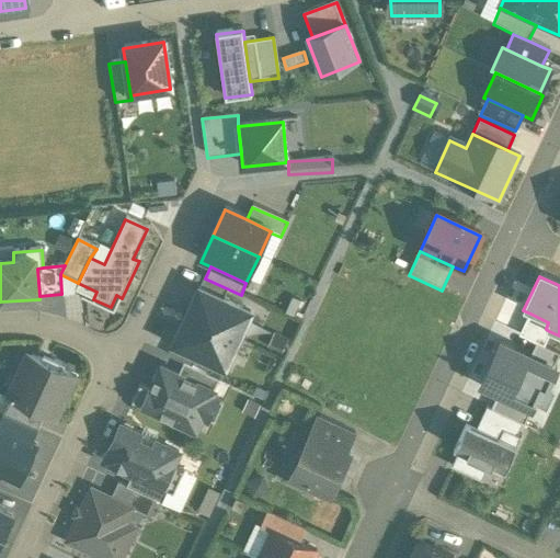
[(205,279),(198,289),(224,302),(229,291),(205,279)]
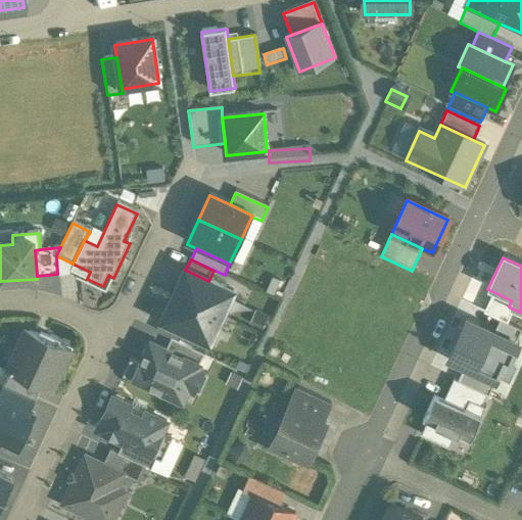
[(208,281),(185,270),(173,296),(221,319),(233,292),(208,281)]
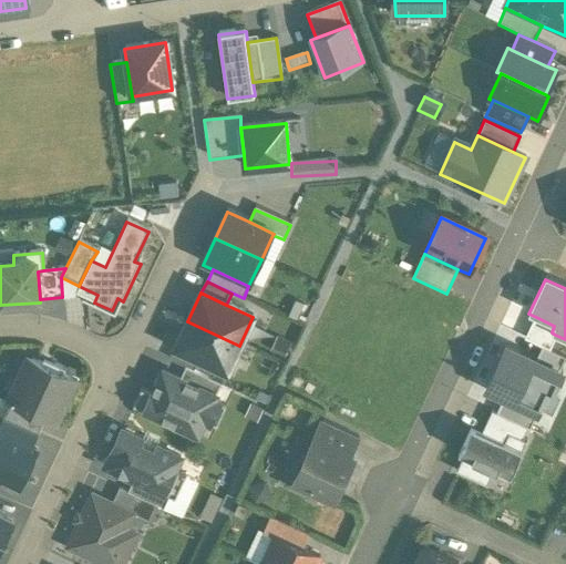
[(542,349),(547,351),(555,335),(552,332),(554,326),(536,317),(525,341),(542,349)]
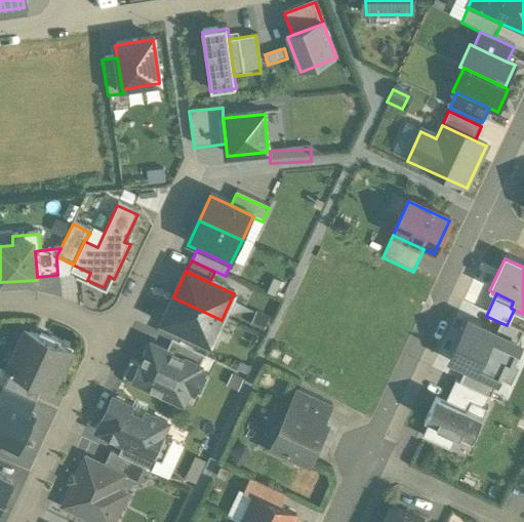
[(222,320),(173,297),(161,323),(185,334),(209,346),(222,320)]
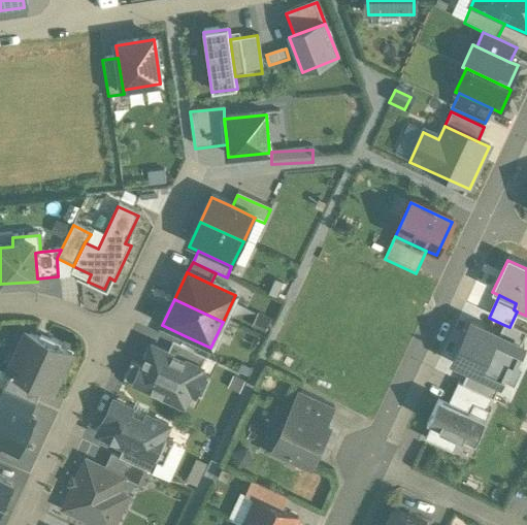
[(186,336),(162,325),(157,336),(171,343),(180,348),(186,336)]
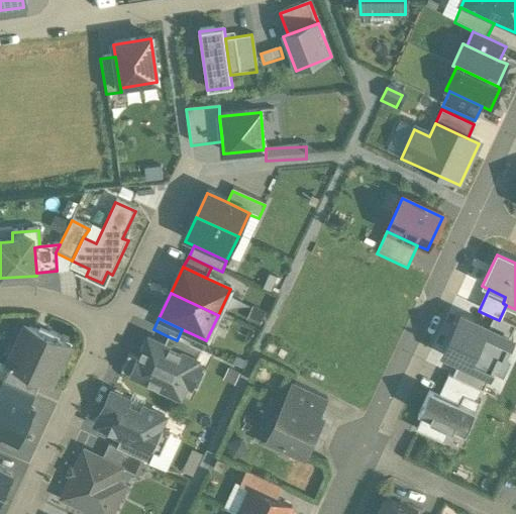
[(450,338),(498,361),(503,363),(512,342),(509,340),(488,330),(460,318),(450,338)]
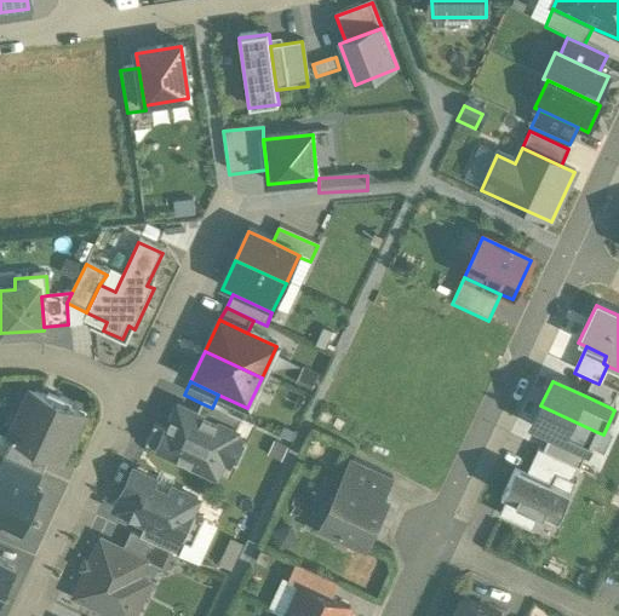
[(585,396),(611,408),(618,393),(599,384),(592,381),(585,396)]
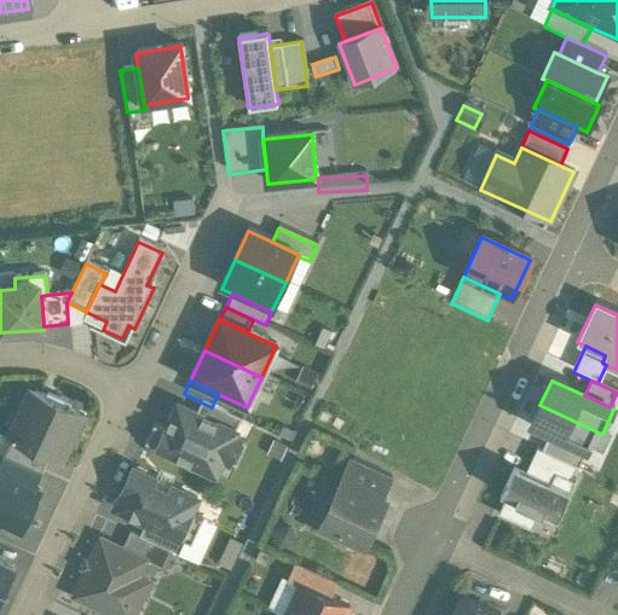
[(45,396),(28,389),(5,436),(11,439),(48,457),(63,463),(85,416),(69,408),(67,407),(65,410),(51,402),(52,400),(45,396)]
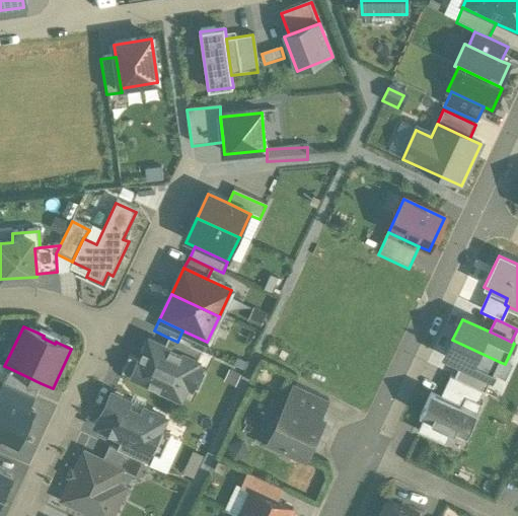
[(60,338),(40,328),(38,333),(44,336),(43,338),(55,344),(56,342),(58,343),(60,338)]
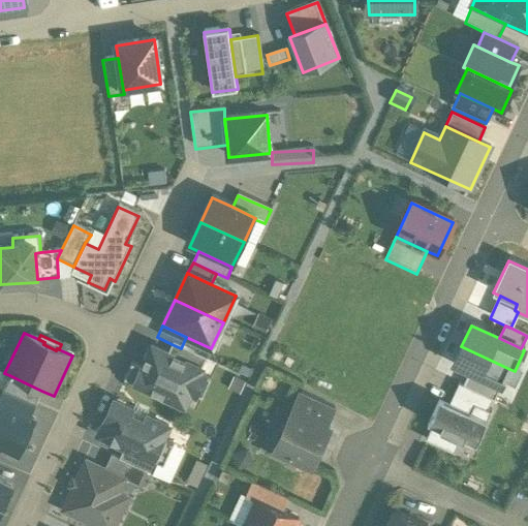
[(181,348),(172,344),(167,354),(167,356),(174,359),(172,363),(198,375),(206,360),(181,348)]
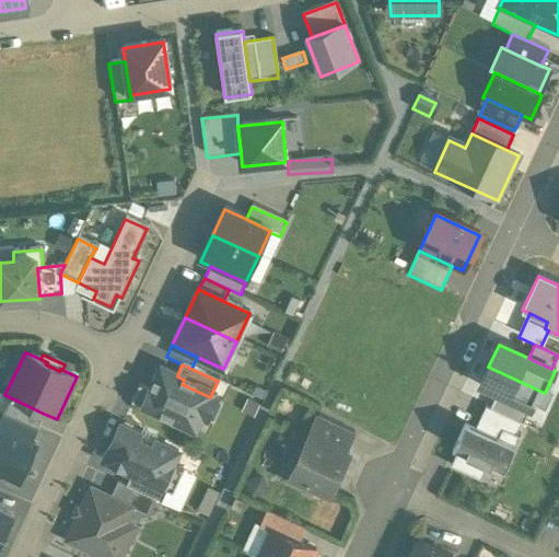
[(497,394),(530,410),(539,391),(488,367),(479,386),(497,394)]
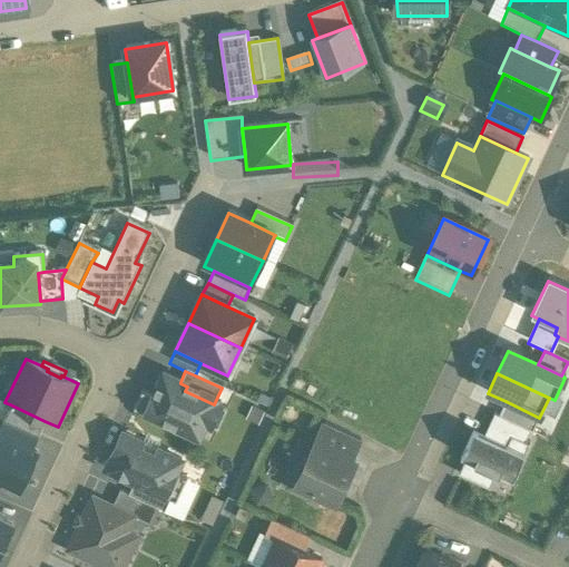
[(180,383),(163,374),(151,398),(141,392),(133,410),(197,440),(214,404),(185,391),(187,387),(180,383)]
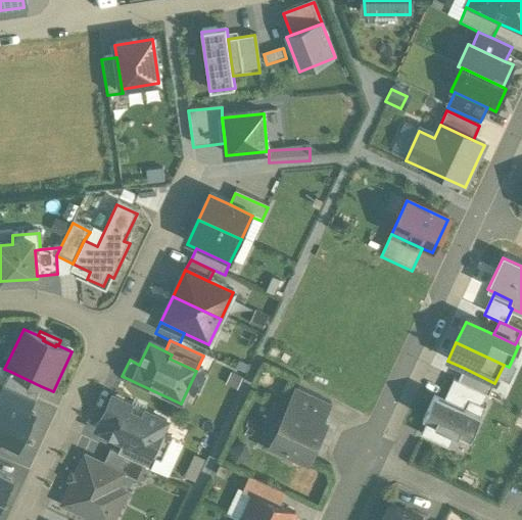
[(276,371),(268,366),(262,376),(270,380),(276,371)]
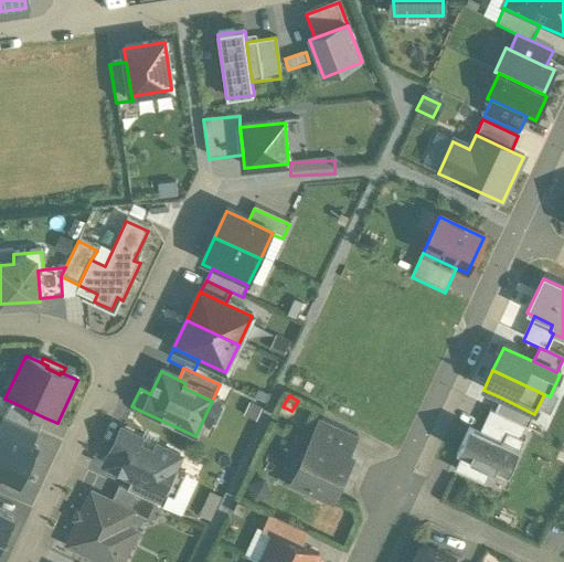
[(525,427),(528,428),(534,414),(501,398),(493,413),(525,427)]
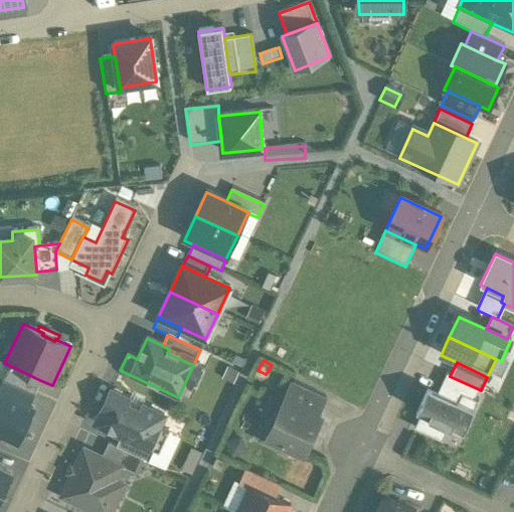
[(40,380),(9,365),(3,379),(34,394),(40,380)]
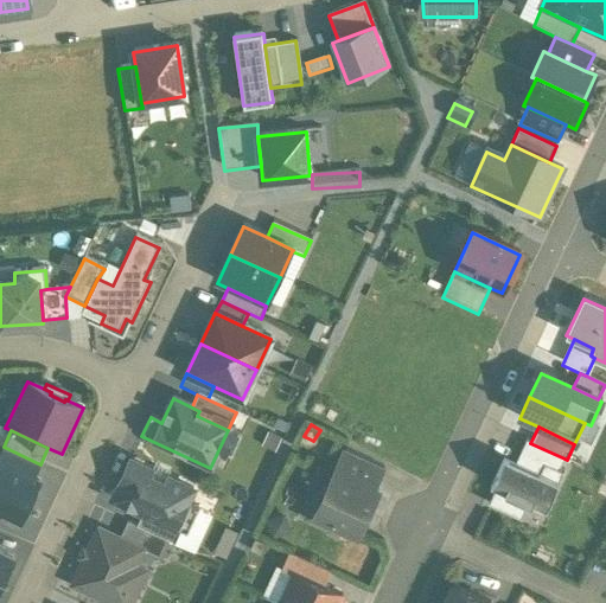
[(553,482),(565,459),(530,443),(525,441),(515,464),(553,482)]
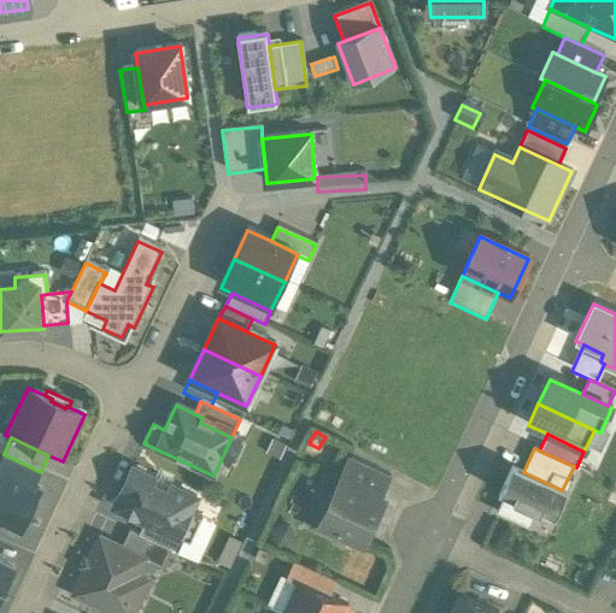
[(4,454),(3,454),(0,459),(0,471),(34,488),(41,472),(4,454)]
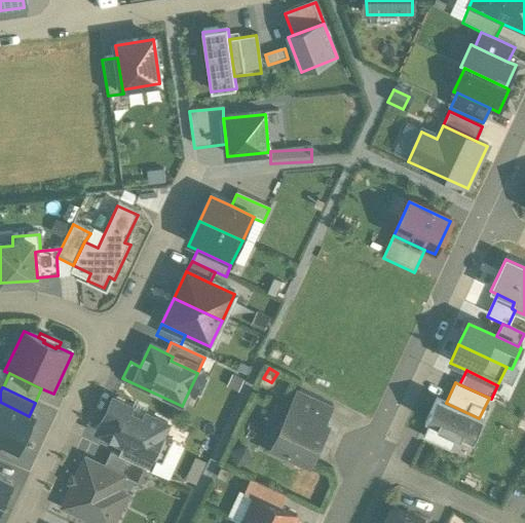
[(332,407),(298,391),(290,410),(324,425),(332,407)]
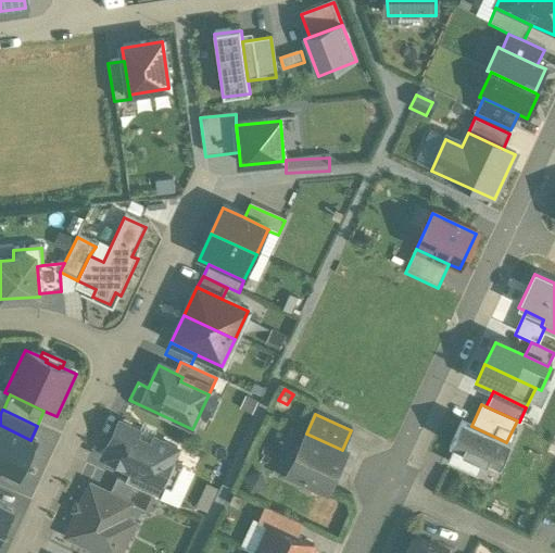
[(471,426),(461,420),(449,447),(454,449),(446,464),(469,475),(477,478),(483,463),(499,469),(511,444),(506,442),(471,426)]
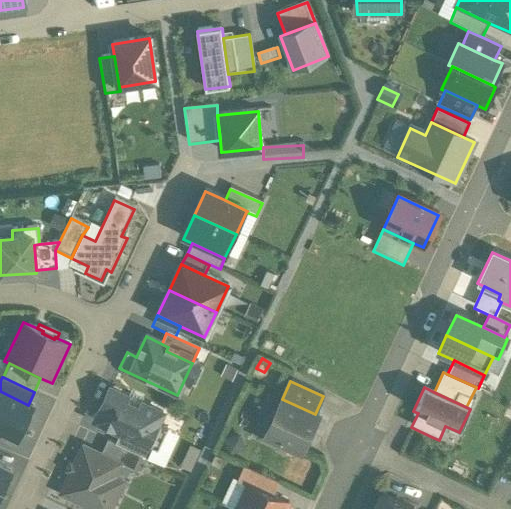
[(137,410),(125,404),(128,398),(109,390),(94,422),(113,431),(115,426),(121,429),(119,434),(147,447),(156,427),(162,414),(140,404),(137,410)]
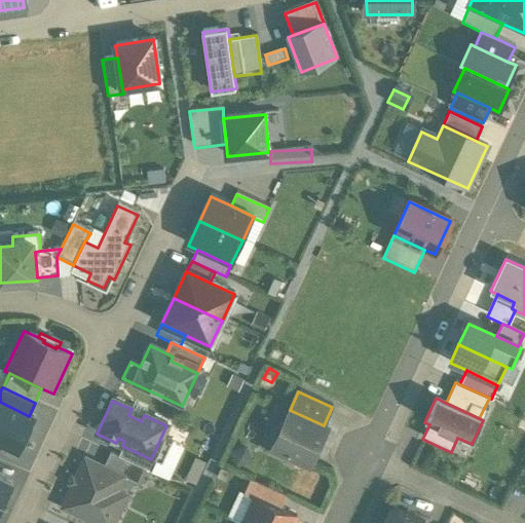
[(0,445),(1,445),(17,452),(33,418),(29,416),(0,402),(0,445)]
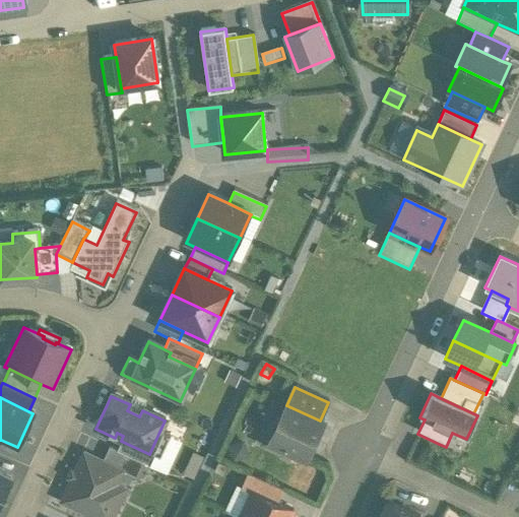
[(286,405),(274,430),(269,442),(281,448),(306,459),(323,423),(320,421),(286,405)]
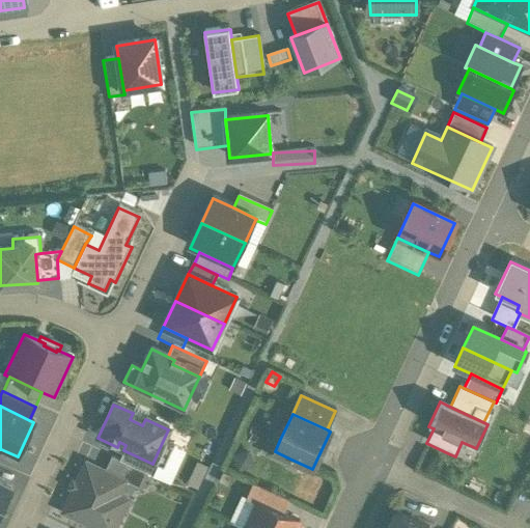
[(275,437),(266,454),(284,464),(287,457),(275,451),(280,439),(275,437)]
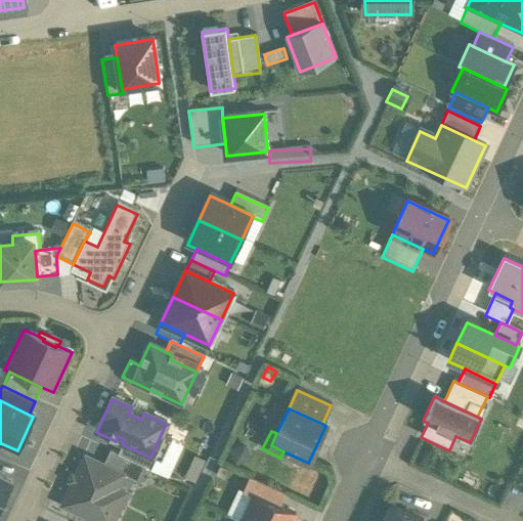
[(170,442),(160,437),(150,458),(156,460),(161,463),(170,442)]
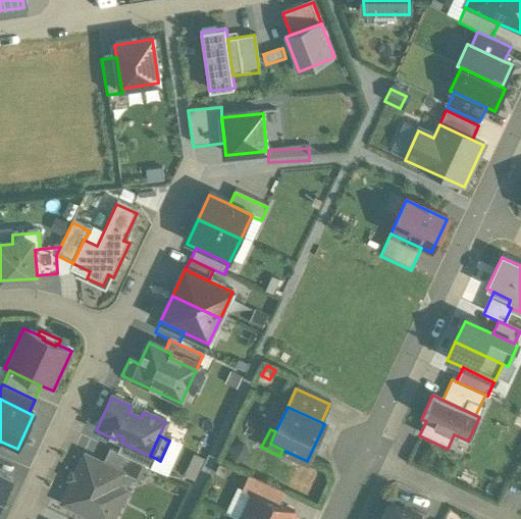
[(121,443),(116,454),(143,466),(150,469),(155,458),(150,456),(121,443)]
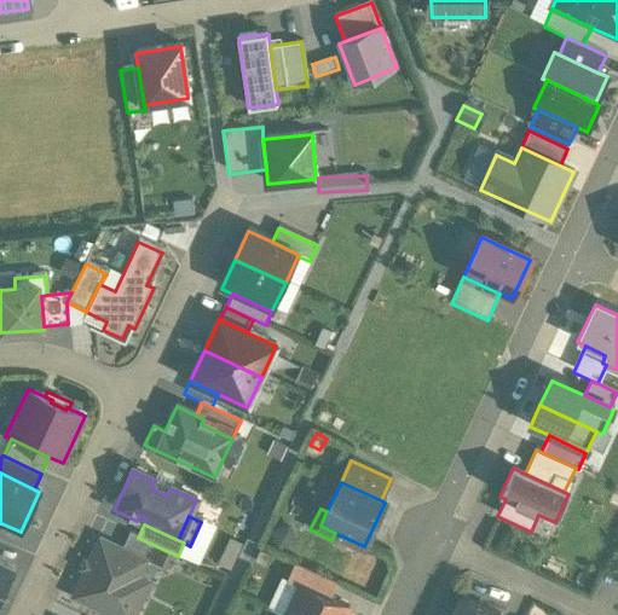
[(138,538),(130,534),(121,551),(144,562),(161,569),(169,552),(138,538)]
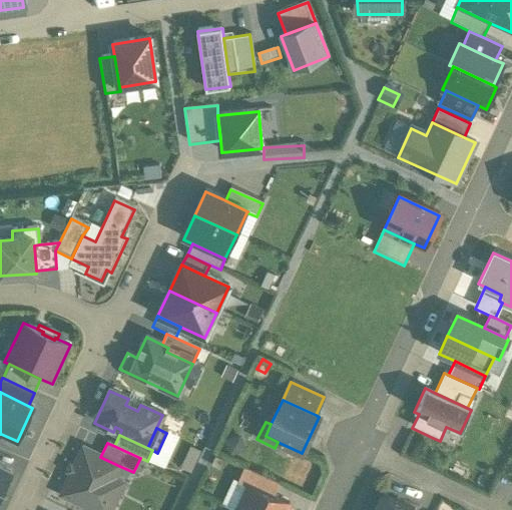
[(119,466),(82,449),(60,496),(89,509),(110,509),(116,496),(107,492),(119,466)]
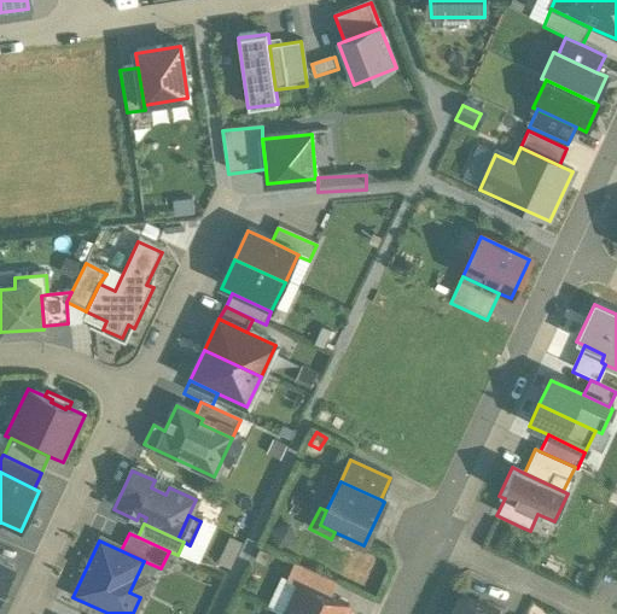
[(0,594),(12,568),(0,562),(0,594)]
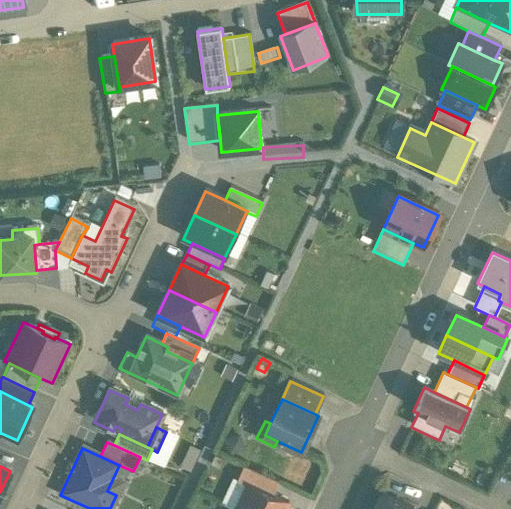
[(277,483),(244,468),(238,482),(247,486),(247,485),(271,496),(277,483)]
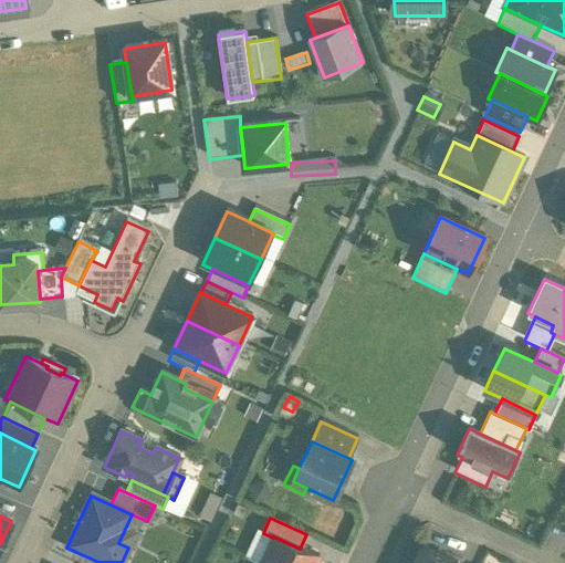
[(300,549),(273,537),(273,538),(261,562),(316,562),(318,558),(300,549)]
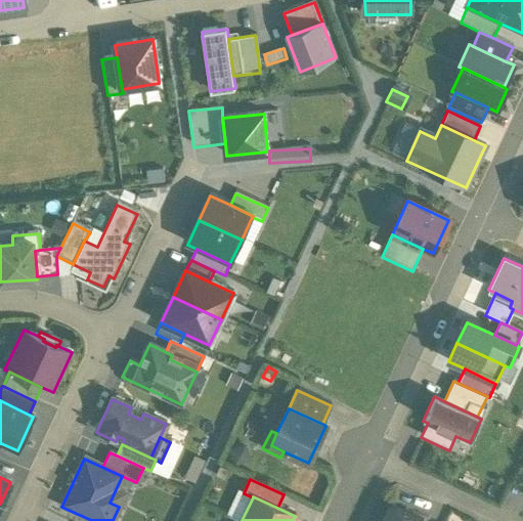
[(419,520),(391,508),(385,520),(419,520)]
